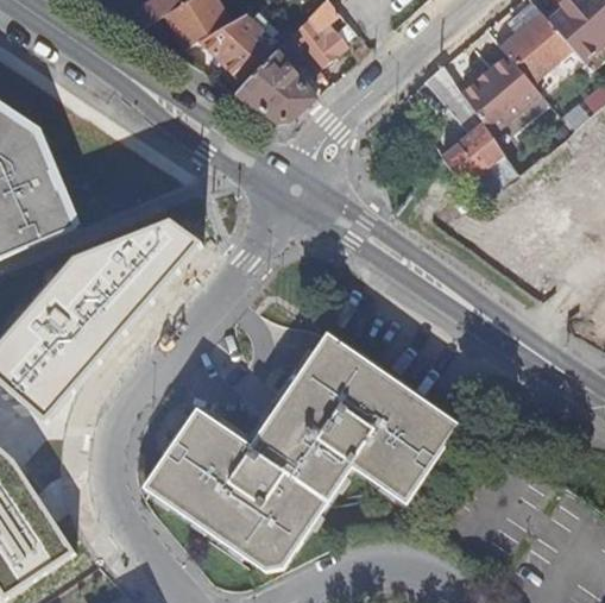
[(163,11),(183,45),(197,37),(228,19),(216,0),(133,0),(130,2),(142,23),(163,11)]
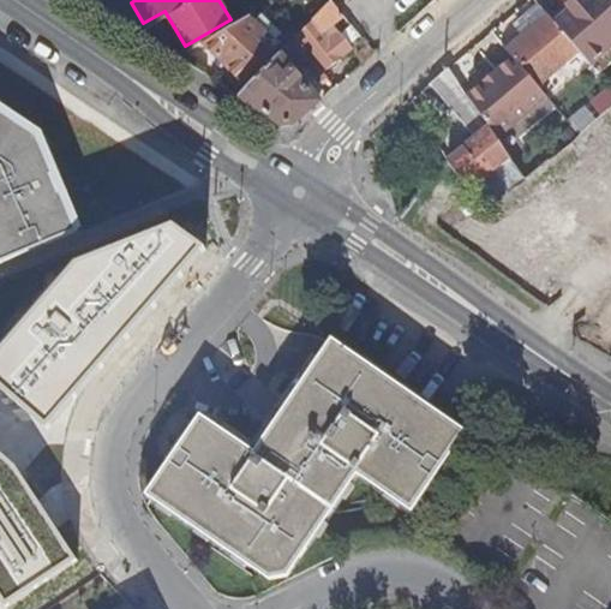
[(317,28),(340,11),(331,0),(323,0),(293,30),(322,64),(346,45),(334,30),(324,37),(317,28)]
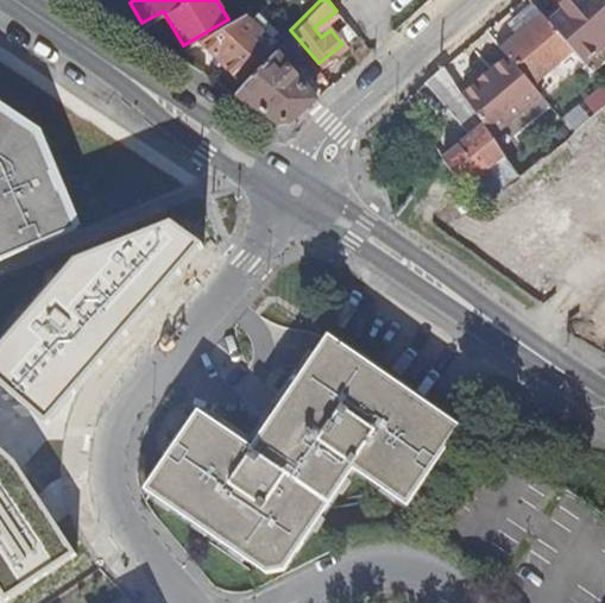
[(546,17),(530,0),(528,0),(515,12),(523,23),(497,45),(503,51),(528,81),(569,44),(546,17)]
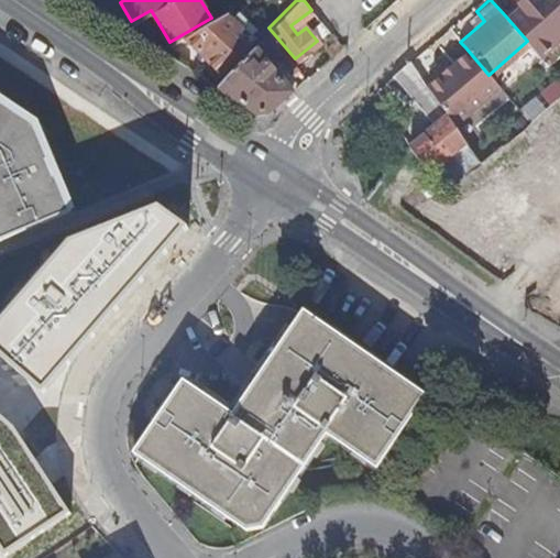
[(514,0),(518,4),(505,15),(527,41),(537,52),(559,30),(559,0),(514,0)]
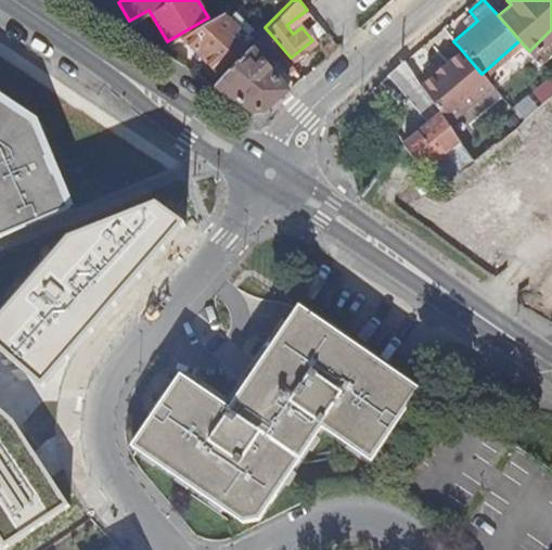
[(208,17),(180,34),(215,68),(246,37),(220,10),(208,17)]
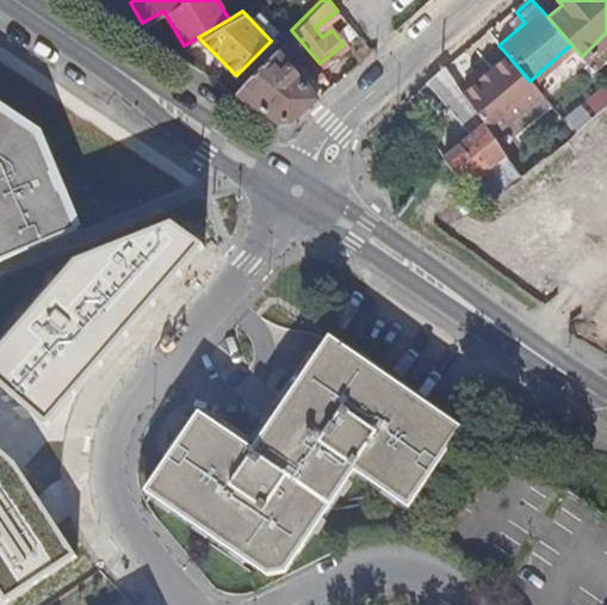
[(309,67),(315,62),(290,32),(280,42),(293,60),(299,56),(309,67)]
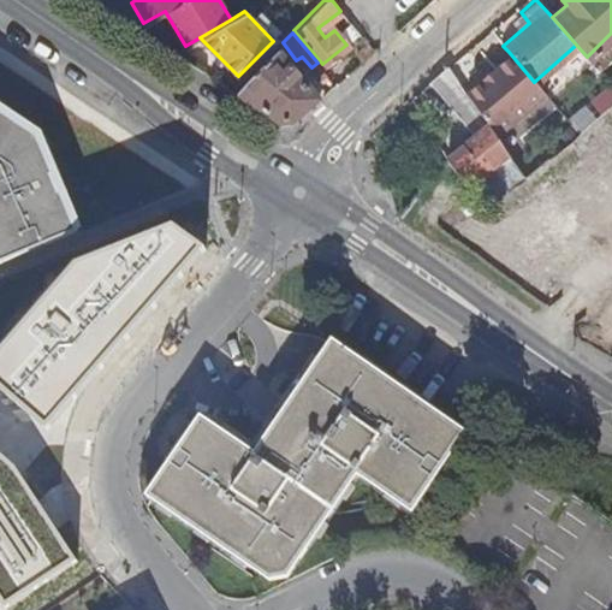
[(611,33),(587,57),(595,67),(611,52),(611,33)]
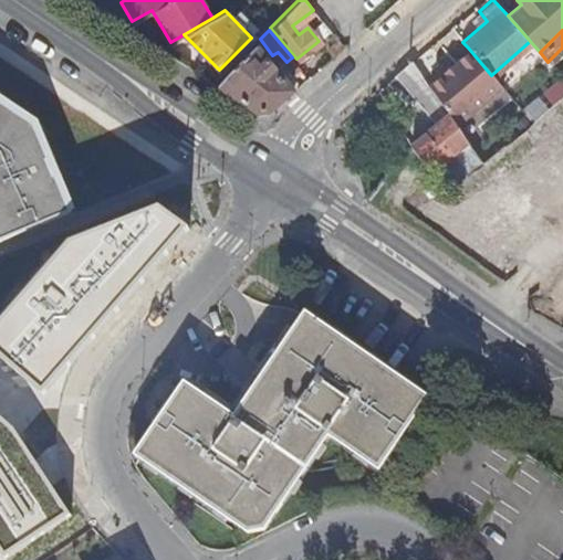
[(268,109),(291,90),(272,66),(266,59),(254,44),(216,84),(256,111),(268,109)]
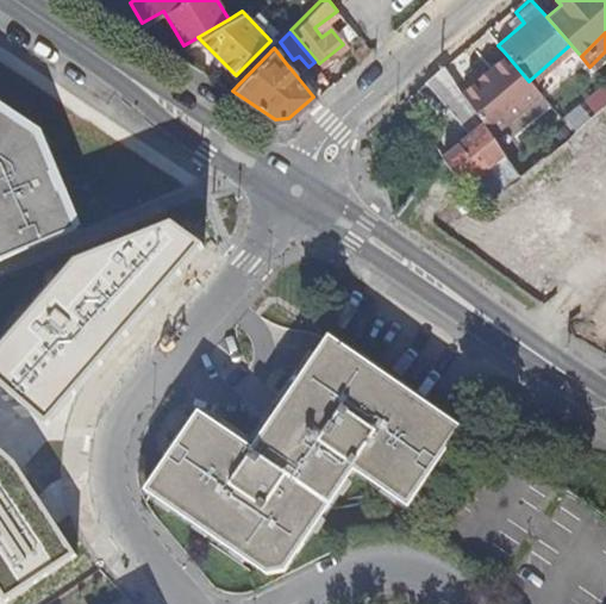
[(492,135),(537,91),(529,81),(504,51),(486,66),(488,68),(476,79),(474,76),(460,89),(492,135)]
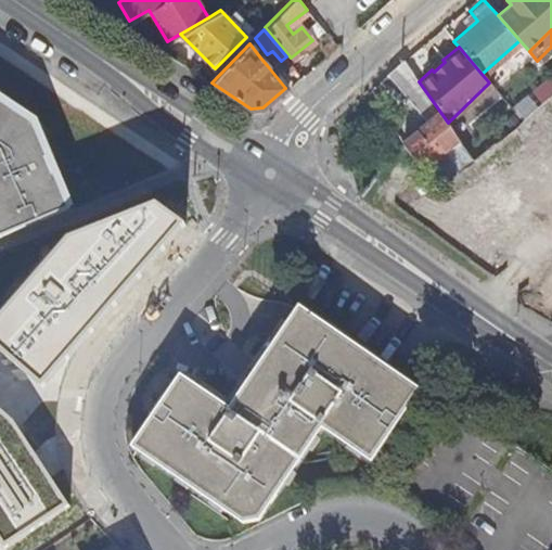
[(260,58),(267,65),(270,62),(264,55),(260,58)]
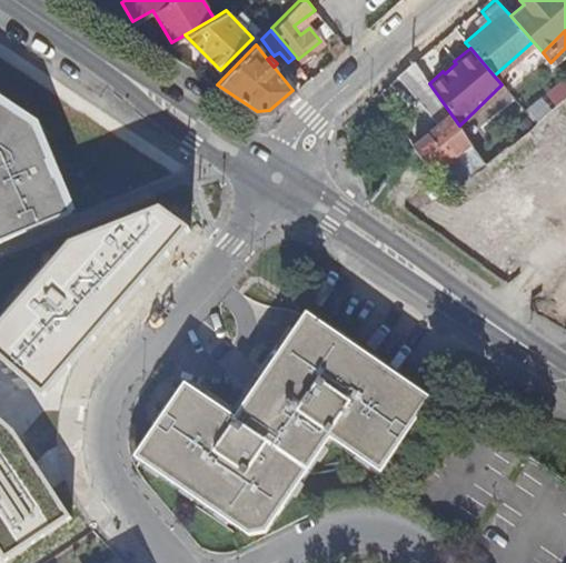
[(465,171),(483,159),(469,143),(424,78),(425,77),(414,61),(401,71),(417,93),(411,98),(416,102),(420,99),(437,123),(411,146),(428,171),(450,154),(465,171)]
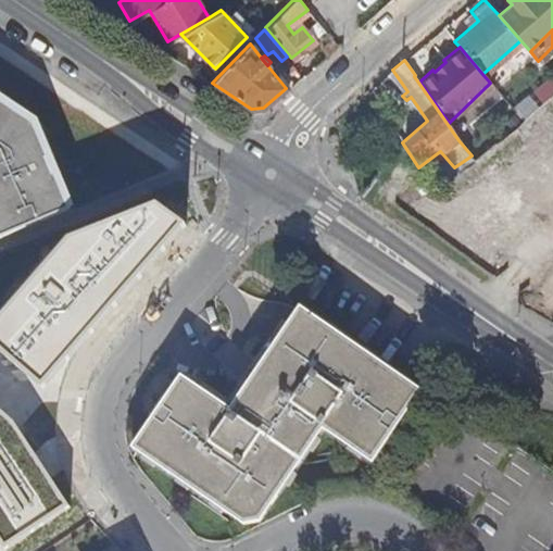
[(552,78),(548,72),(529,86),(540,99),(552,88),(552,78)]
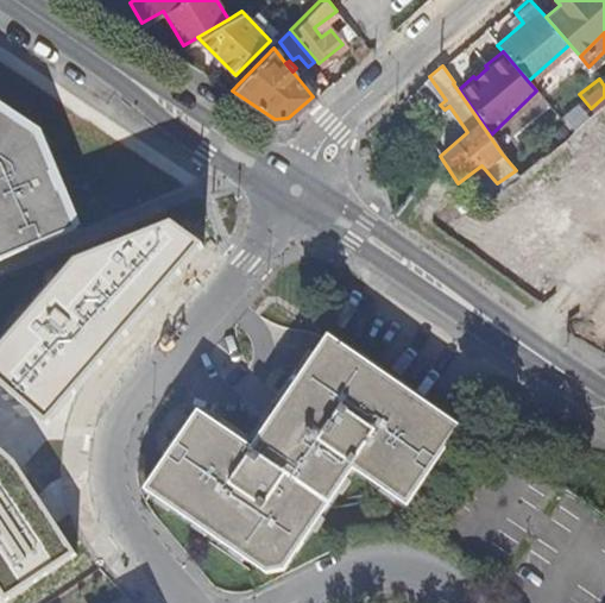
[(575,98),(559,112),(571,126),(587,112),(575,98)]
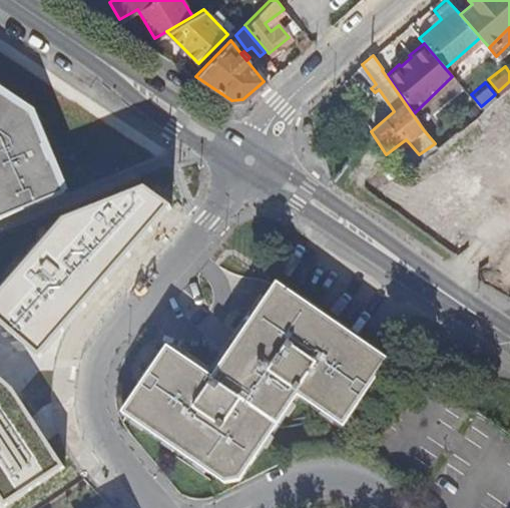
[(0,211),(62,186),(28,107),(0,88),(0,211)]
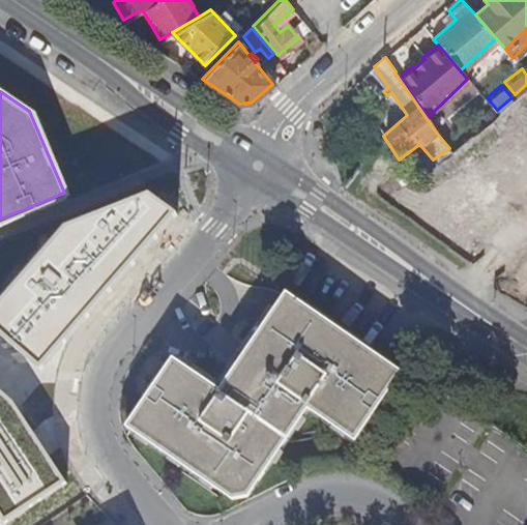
[(148,190),(62,224),(0,294),(0,330),(39,360),(173,210),(148,190)]
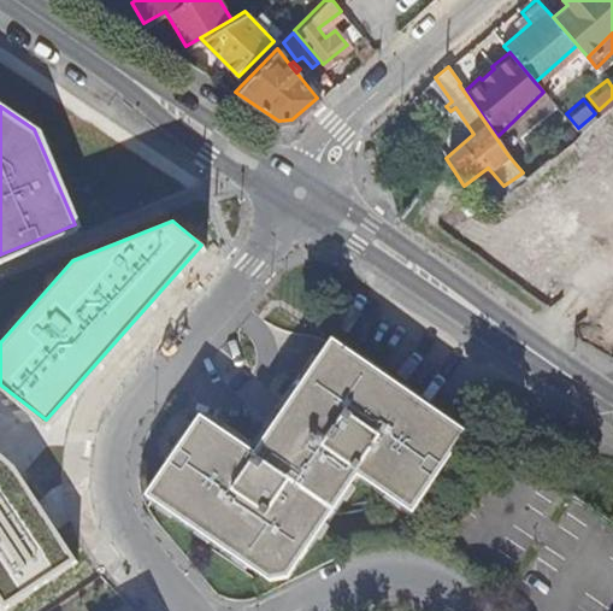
[(245,560),(267,575),(286,571),(313,530),(317,532),(325,518),(323,517),(340,492),(342,493),(352,480),(348,477),(355,469),(383,488),(381,491),(395,500),(396,497),(410,506),(464,426),(451,417),(453,413),(440,405),(437,407),(414,392),(416,388),(402,380),(400,382),(377,366),(378,364),(365,354),(364,358),(330,335),(320,350),(293,389),(301,395),(275,436),(266,430),(253,448),(198,412),(143,493),(157,501),(155,505),(169,513),(170,511),(194,527),(192,529),(206,539),(207,535),(231,551),(229,554),(242,563),(245,560)]
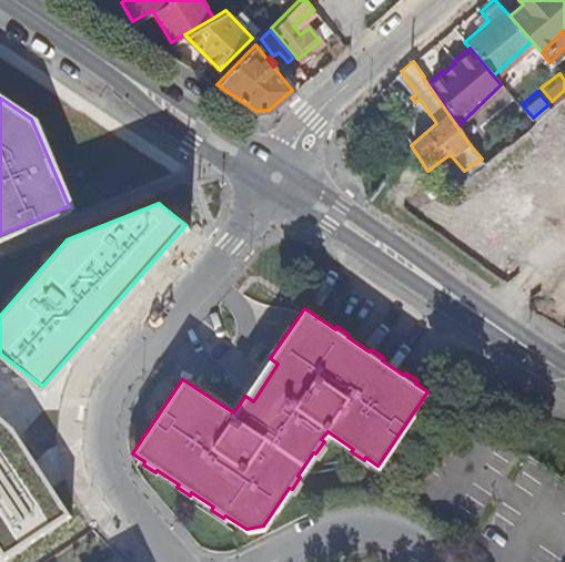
[(255,380),(245,396),(253,401),(278,364),(270,358),(255,380)]
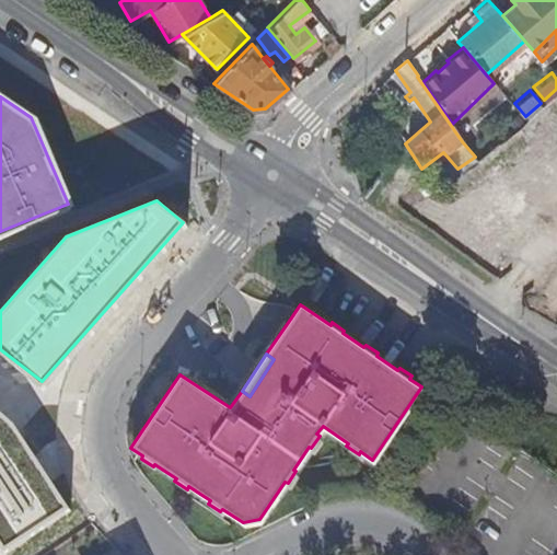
[(11,423),(0,412),(0,542),(2,545),(64,506),(11,423)]
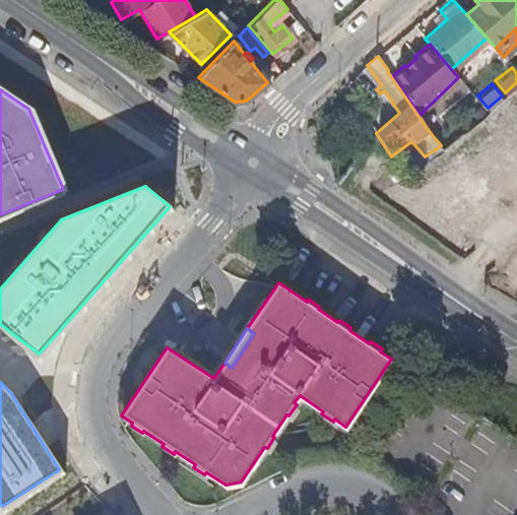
[(113,514),(108,504),(82,514),(113,514)]
